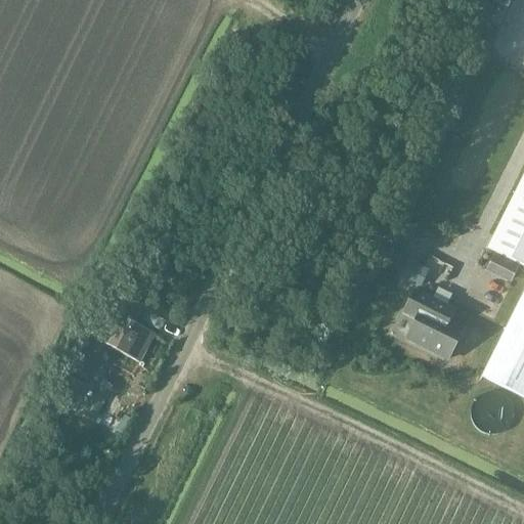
[(523,267),(523,288),(480,377),(523,399),(523,172),(486,249),(523,267)]
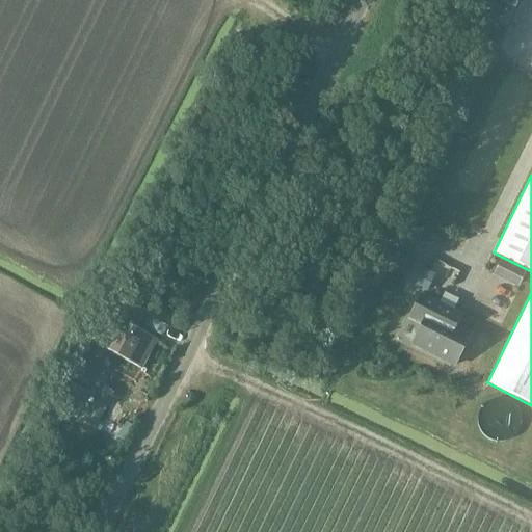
[(422,325),(411,345),(453,366),(469,336),(453,328),(452,324),(457,314),(420,295),(408,318),(422,325)]
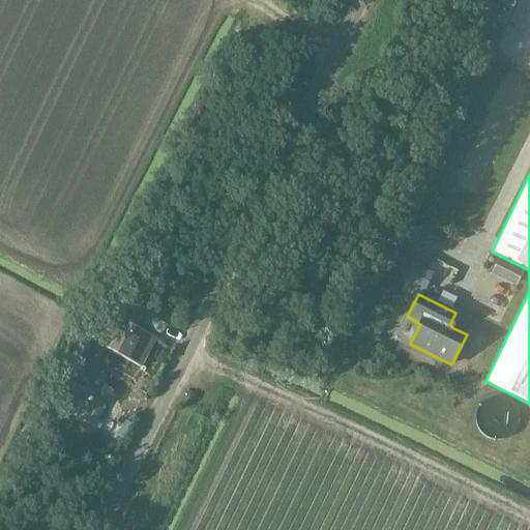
[(115,332),(106,350),(139,369),(154,339),(135,329),(144,311),(117,296),(100,326),(115,332)]
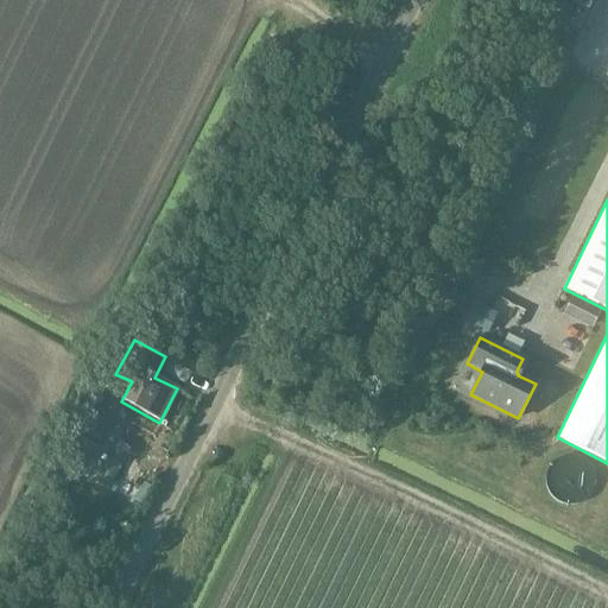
[(76,432),(101,445),(113,425),(87,411),(76,432)]
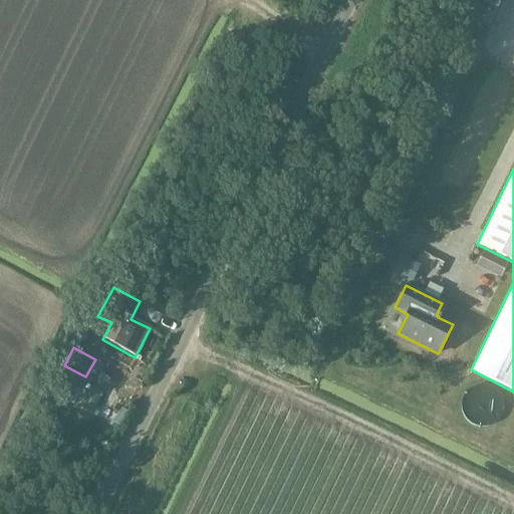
[(77,375),(64,369),(58,383),(71,390),(77,375)]
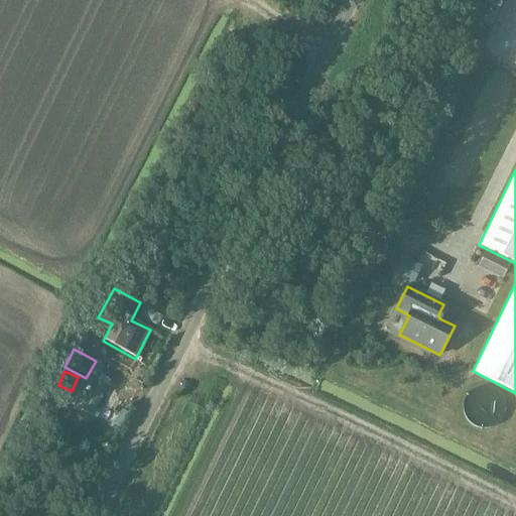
[(503,415),(504,411),(503,407),(502,403),(498,397),(492,393),(485,392),(480,393),(473,396),(468,403),(466,406),(466,411),(467,418),(468,421),(471,424),(473,426),(477,429),(484,430),(490,429),(497,426),(500,422),(502,419),(503,415)]
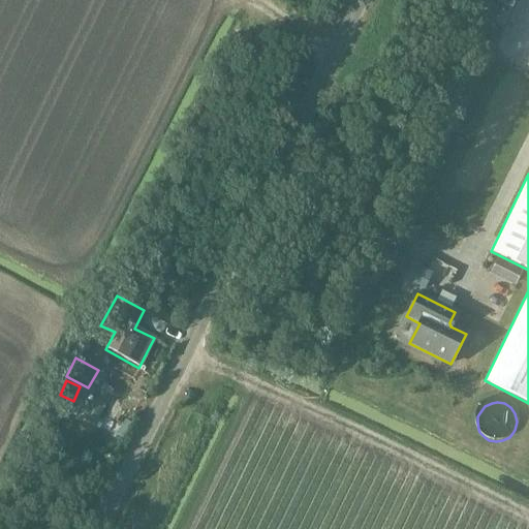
[(124,421),(122,427),(128,430),(131,424),(125,421),(124,421)]
